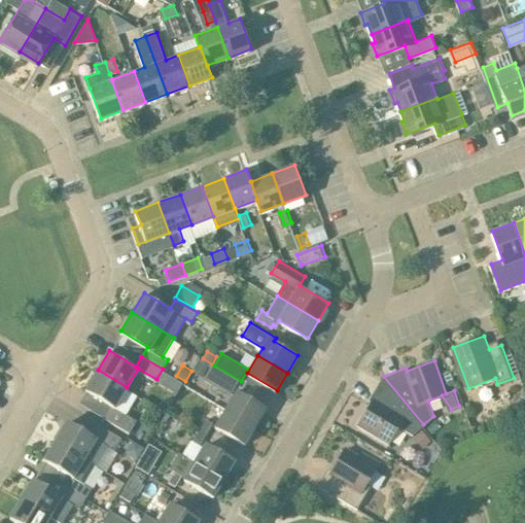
[(214,365),(207,379),(233,394),(241,381),(214,365)]
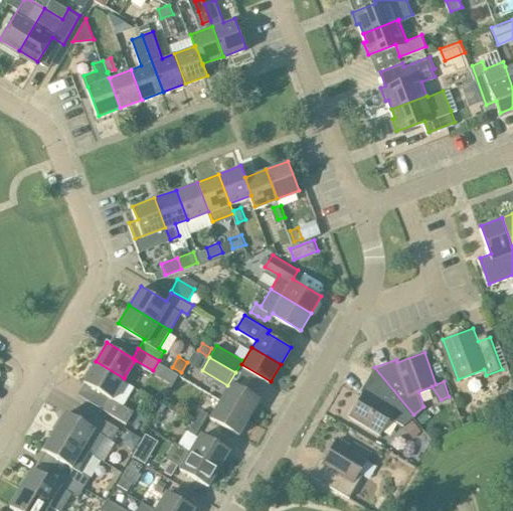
[(114,396),(124,378),(96,361),(84,379),(109,394),(102,405),(128,420),(135,409),(114,396)]
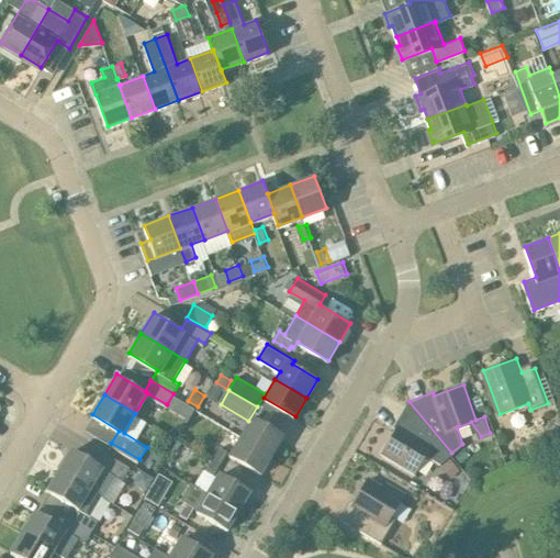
[(441,462),(451,453),(409,401),(395,423),(399,425),(383,452),(415,471),(426,453),(441,462)]
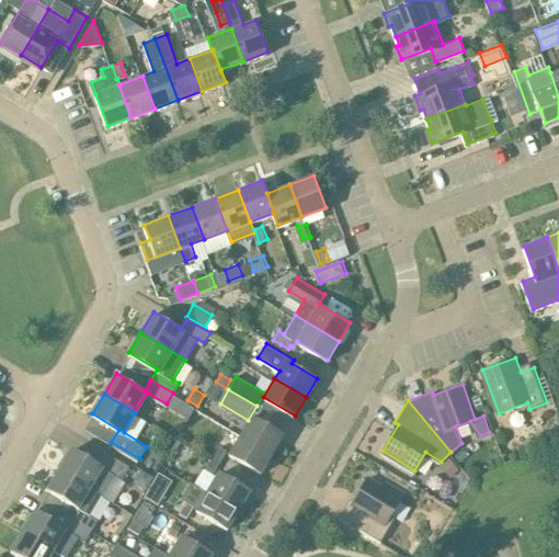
[(241,434),(272,453),(284,434),(252,416),(241,434)]
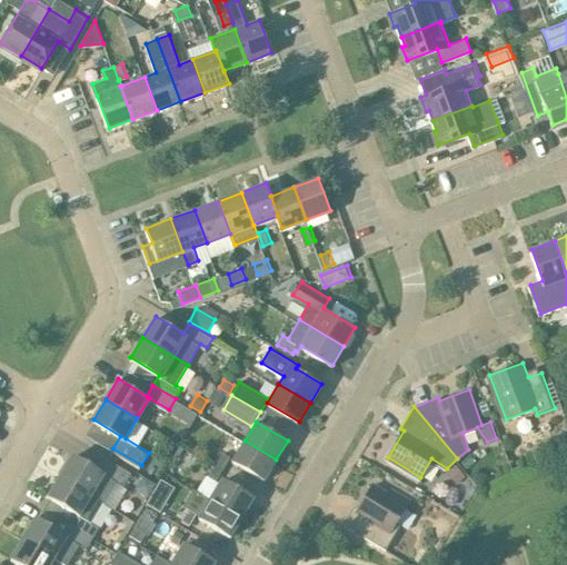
[(566,429),(556,435),(560,447),(566,444),(566,429)]
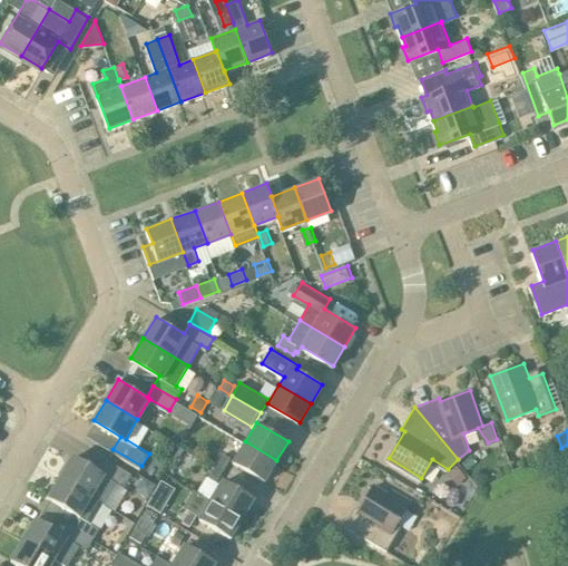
[(266,479),(276,460),(245,441),(234,460),(266,479)]
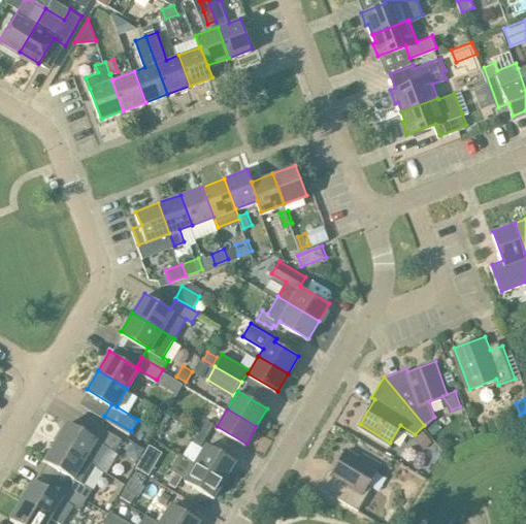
[(207,419),(201,429),(208,433),(215,423),(207,419)]
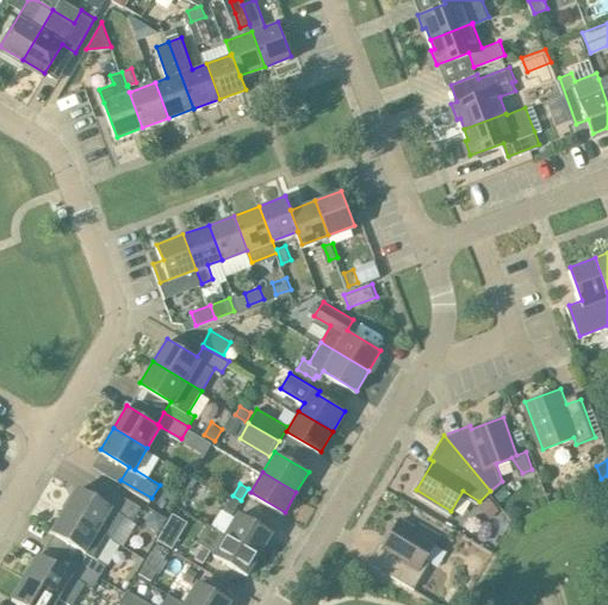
[(66,509),(113,536),(126,515),(134,518),(142,505),(109,485),(100,498),(79,486),(66,509)]
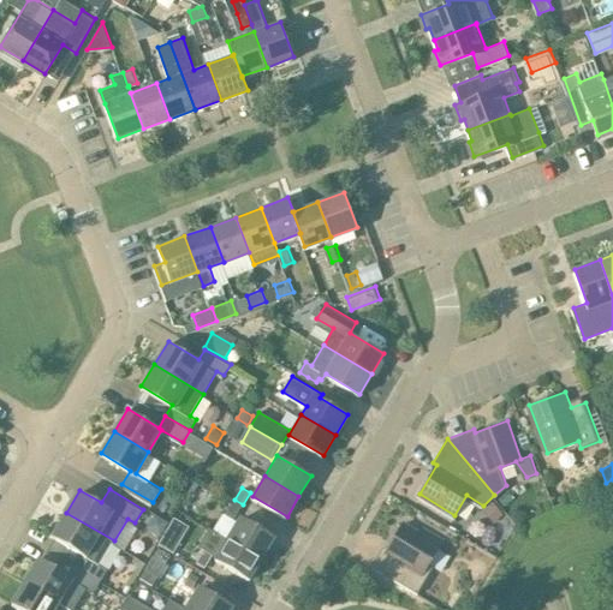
[(509,490),(500,497),(506,503),(515,496),(509,490)]
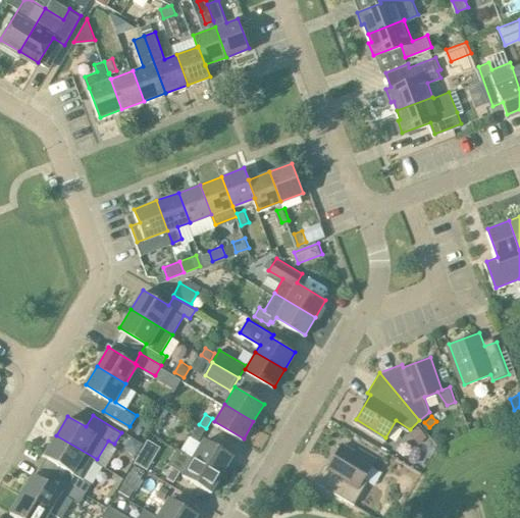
[(427,432),(418,421),(410,428),(419,439),(427,432)]
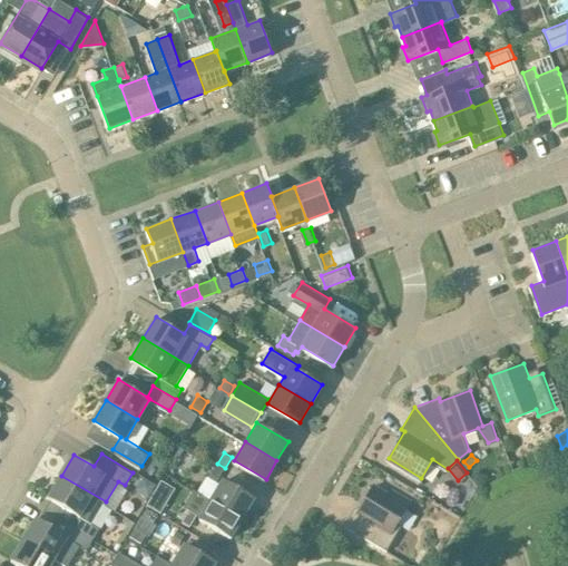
[(217,464),(211,475),(218,479),(225,468),(217,464)]
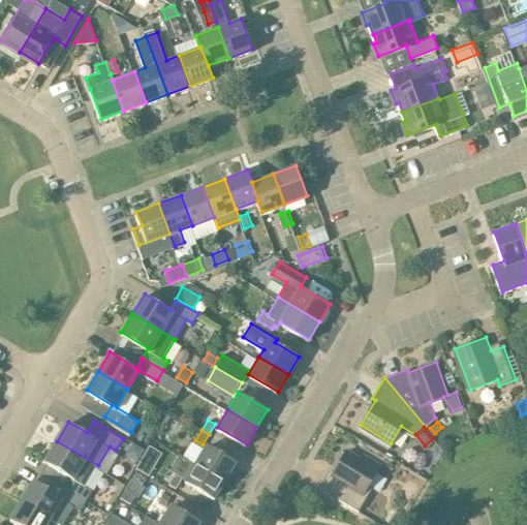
[(87,484),(98,465),(57,441),(45,460),(70,474),(64,485),(87,498),(93,488),(87,484)]
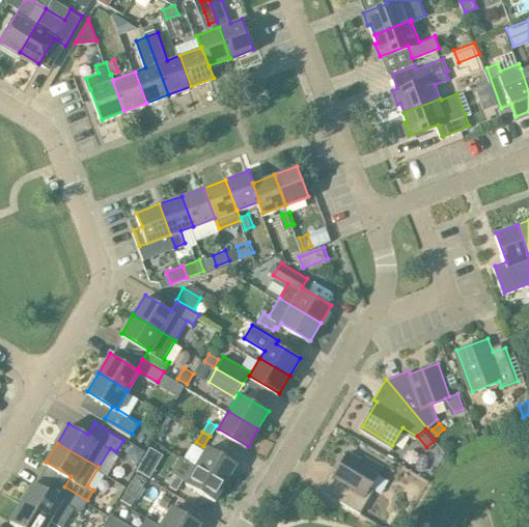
[(197,464),(226,481),(237,464),(207,446),(197,464)]
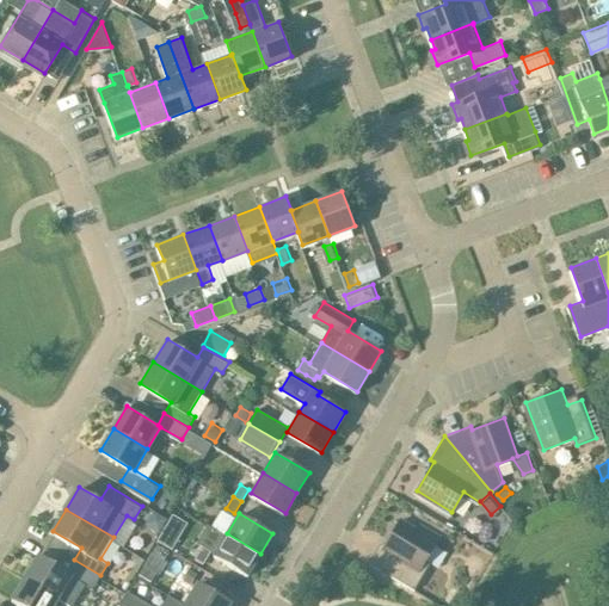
[(417,526),(403,517),(385,545),(380,543),(369,560),(416,587),(431,561),(426,558),(442,533),(420,520),(417,526)]
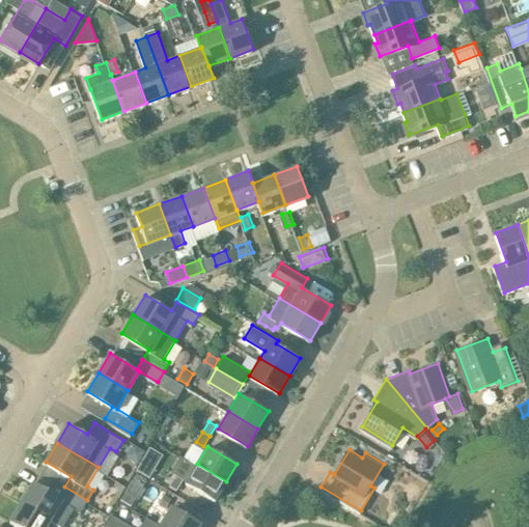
[(149,475),(157,464),(145,456),(138,468),(149,475)]
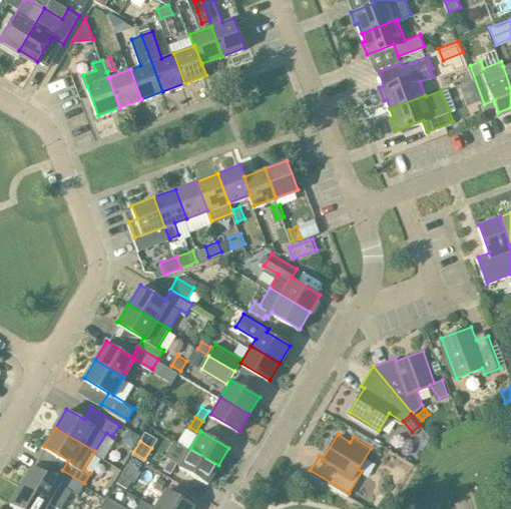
[(208,481),(218,465),(190,448),(180,464),(208,481)]
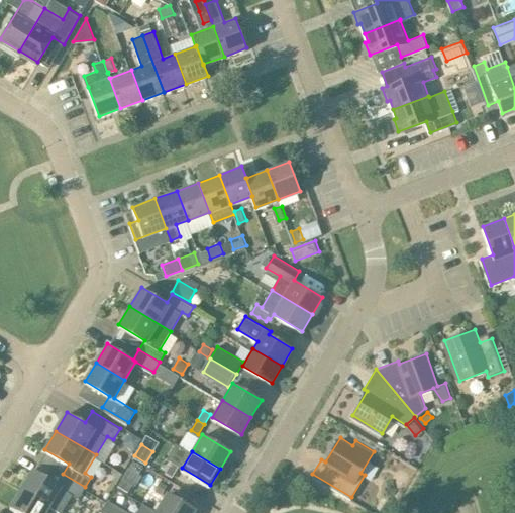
[(143,467),(133,459),(129,467),(139,473),(143,467)]
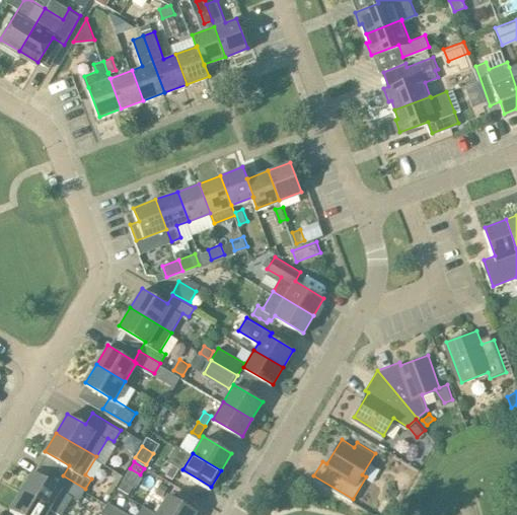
[(173,462),(167,473),(173,477),(179,466),(173,462)]
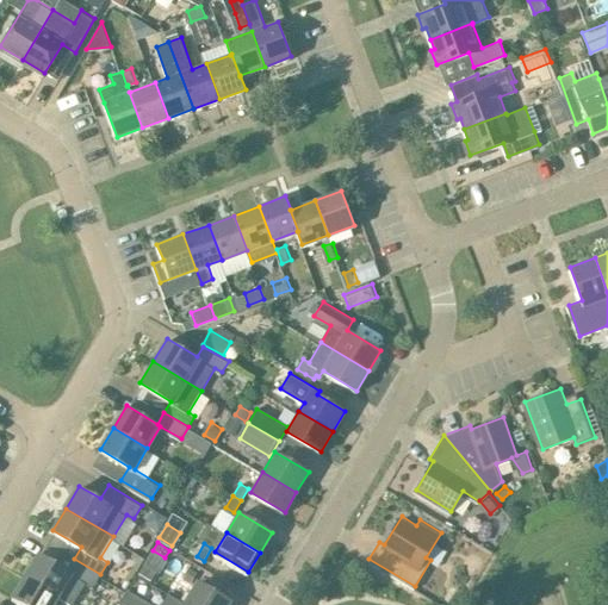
[(100,574),(74,559),(68,569),(39,553),(25,575),(60,596),(60,594),(64,597),(72,585),(67,582),(73,573),(94,585),(100,574)]
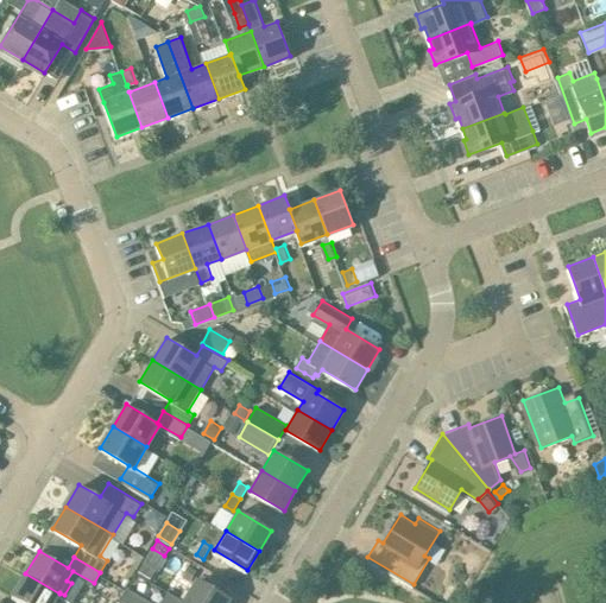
[(157,570),(144,563),(139,571),(152,578),(157,570)]
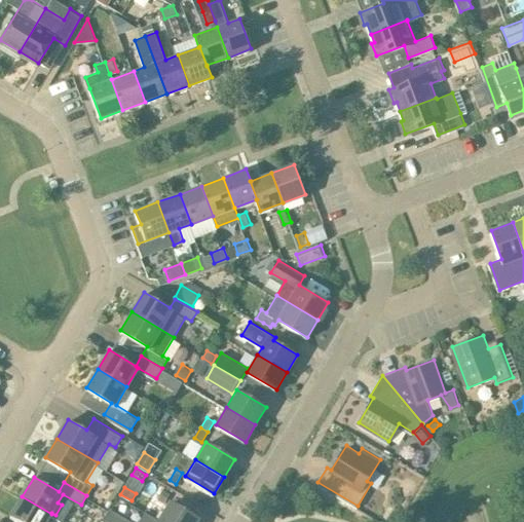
[(171,493),(164,490),(159,498),(165,501),(171,493)]
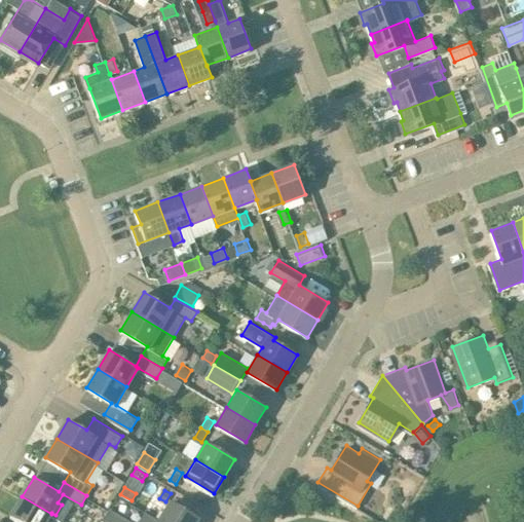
[(45,521),(51,514),(22,496),(11,515),(23,521),(45,521)]
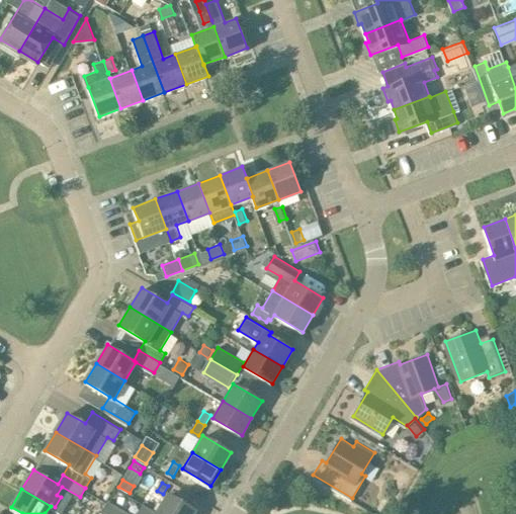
[(157,511),(162,513),(193,513),(196,510),(167,493),(157,511)]
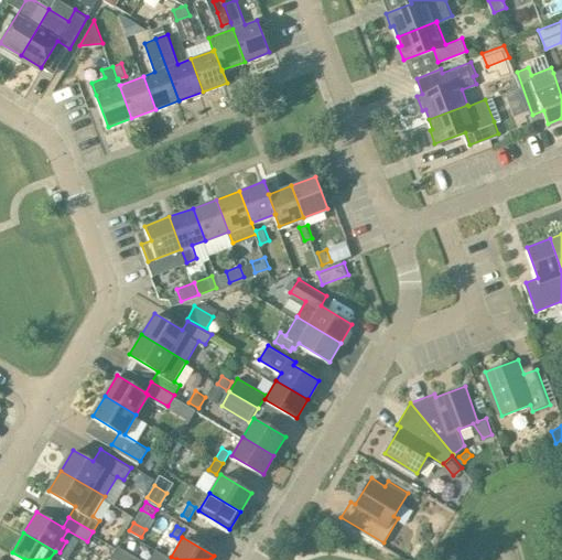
[(109,559),(110,559),(143,559),(118,545),(109,559)]
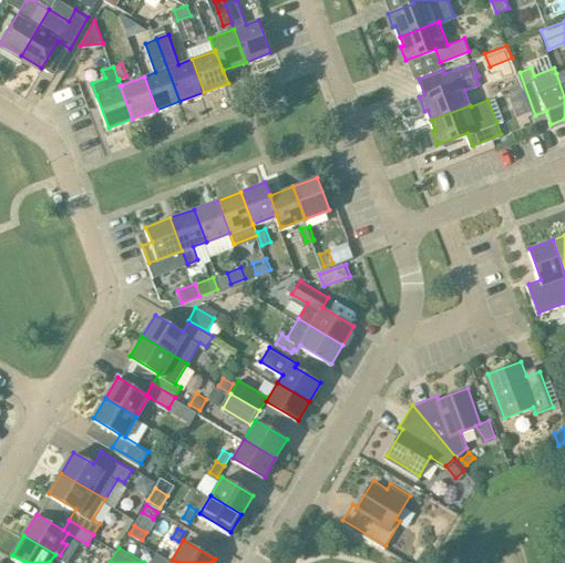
[(150,562),(177,562),(172,560),(157,551),(150,562)]
